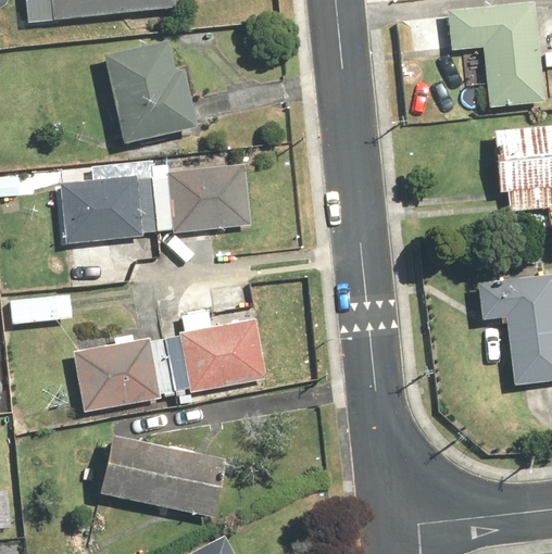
[(24,0),(26,19),(13,20),(14,24),(180,8),(179,0),(24,0)]
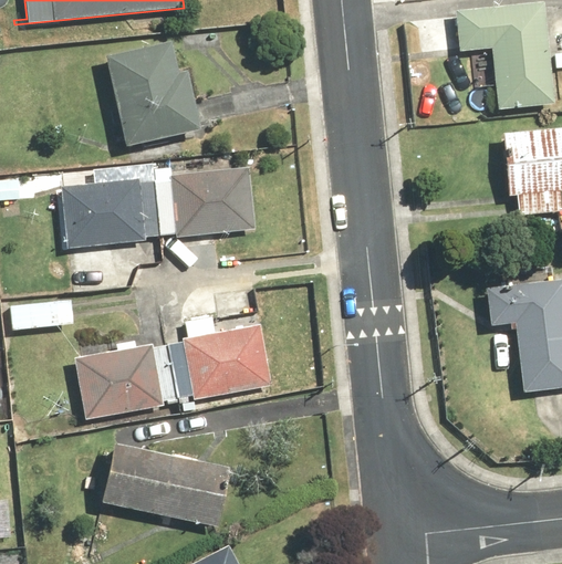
[(557,6),(455,13),(458,52),(492,49),(498,110),(555,105),(552,69),(561,69),(557,6)]
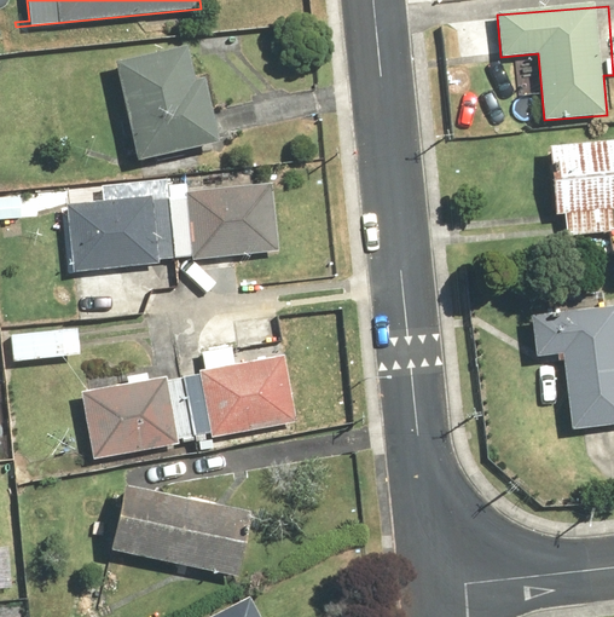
[(193,51),(120,64),(134,155),(215,142),(206,81),(200,82),(193,51)]
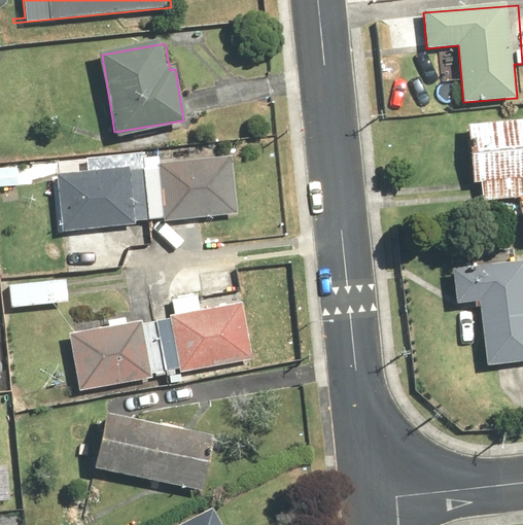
[(522,117),(467,123),(467,140),(478,140),(478,147),(473,147),(472,181),(485,182),(484,195),(521,197),(521,177),(522,176),(522,117)]
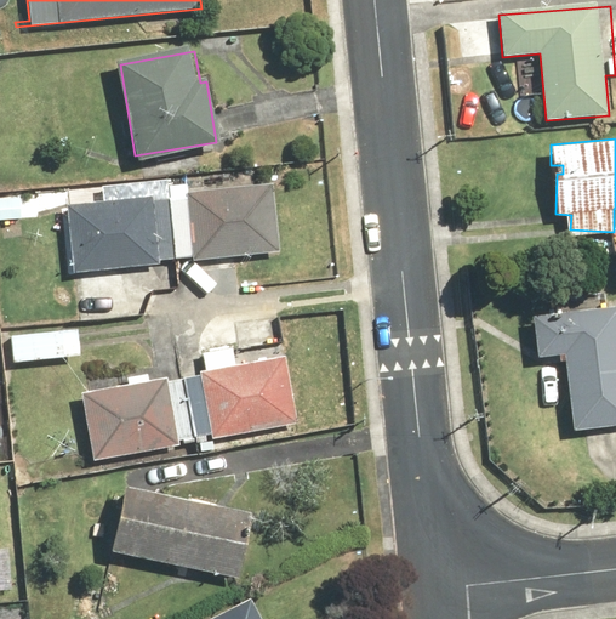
[(275,192),(190,192),(189,255),(274,256),(275,192)]
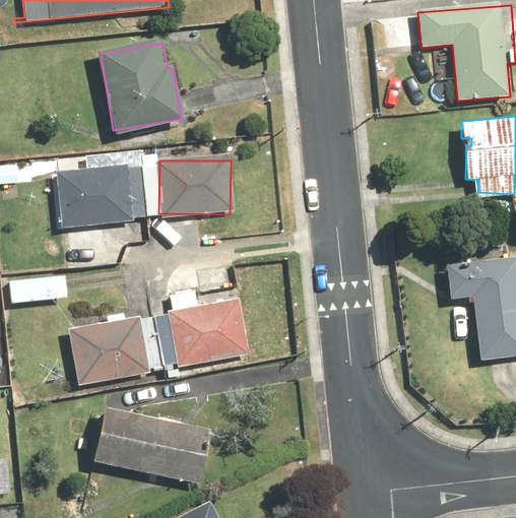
[(129,167),(59,170),(61,227),(132,222),(131,216),(142,216),(140,167),(129,167)]
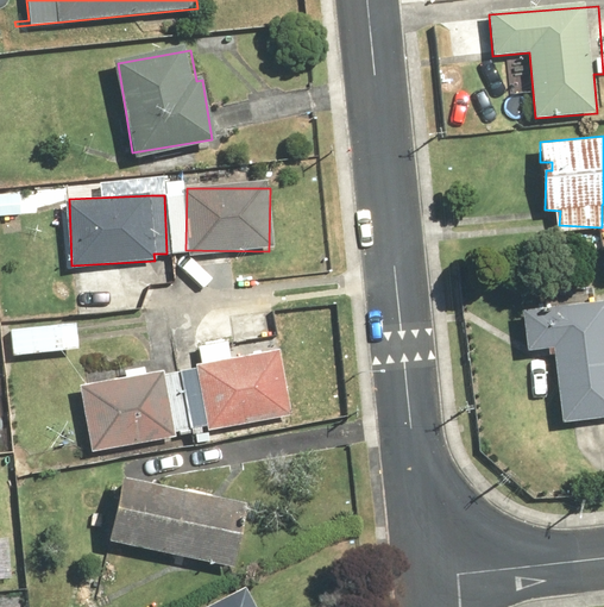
[(603,299),(524,307),(529,351),(554,349),(561,425),(593,421),(595,427),(603,425),(603,299)]
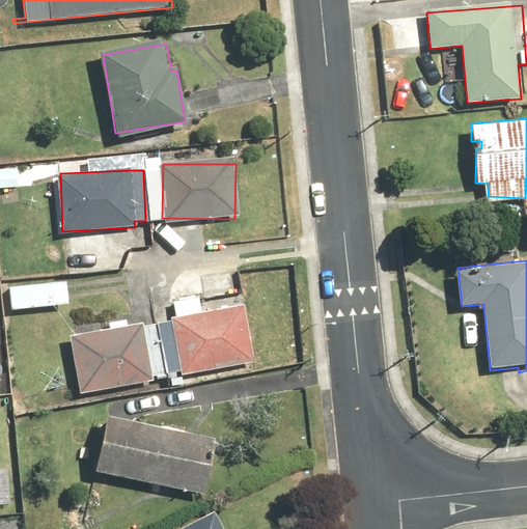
[(9,283),(10,307),(67,305),(66,280),(9,283)]
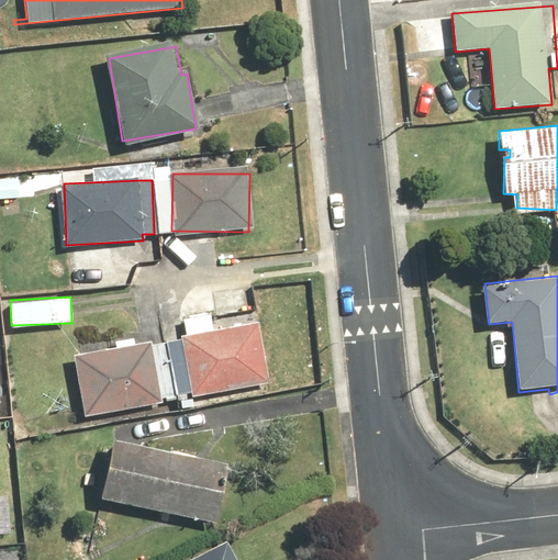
[(186,334),(181,335),(190,390),(264,378),(256,326),(213,332),(212,316),(183,318),(186,334)]
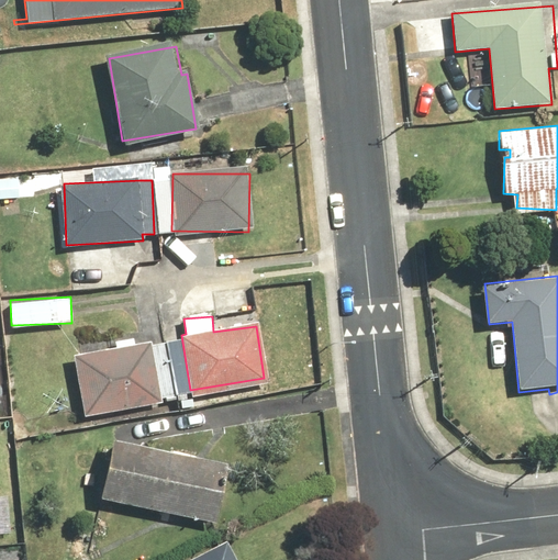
[(152,344),(75,351),(82,413),(158,405),(152,344)]
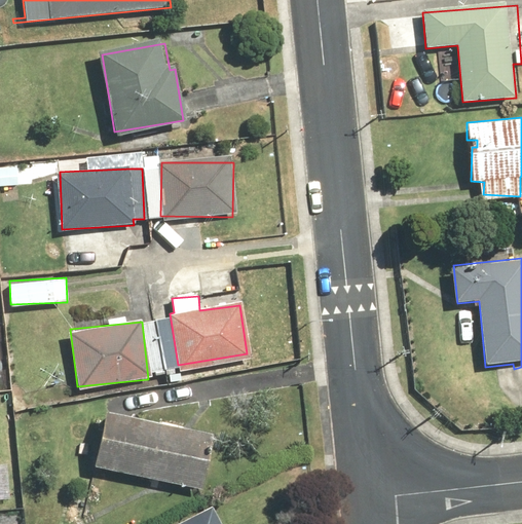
[(217,436),(106,412),(94,466),(204,491),(217,436)]
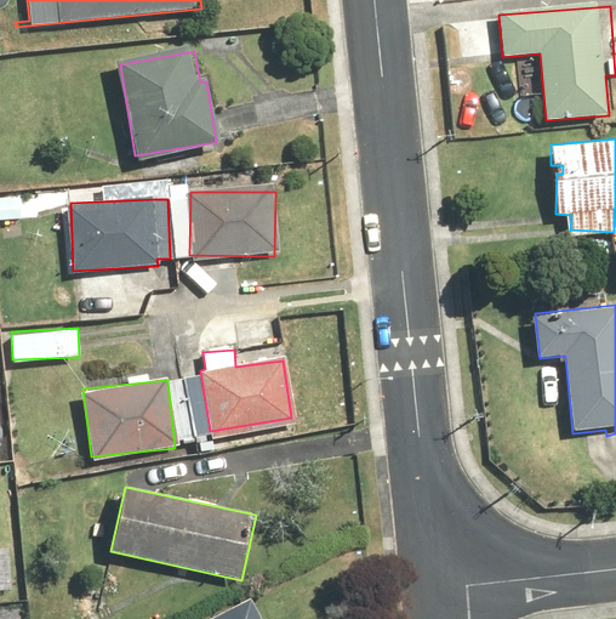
[(261,618),(250,598),(210,618),(261,618)]
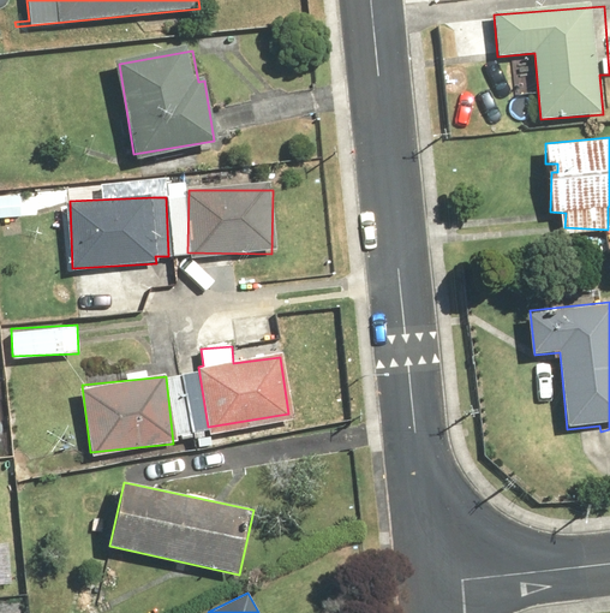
All buildings are outlined.
